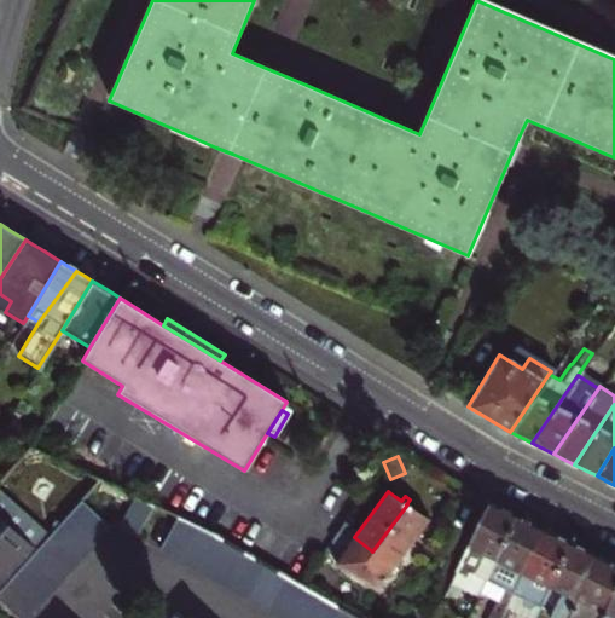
[(0,589),(47,537),(0,495),(0,589)]
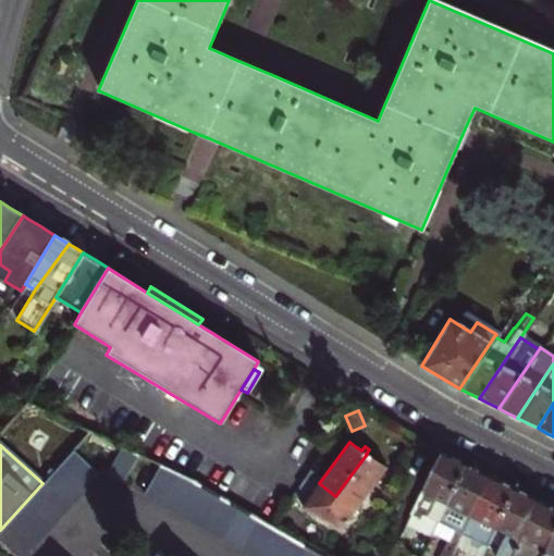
[(136,454),(120,446),(106,473),(121,482),(136,454)]
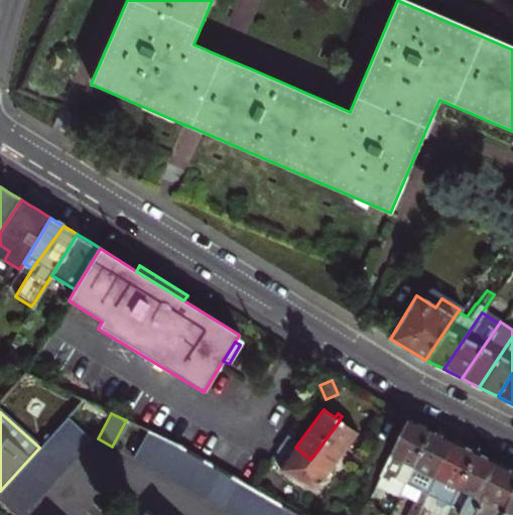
[(39,447),(0,491),(0,501),(14,514),(18,514),(91,439),(67,416),(39,447)]
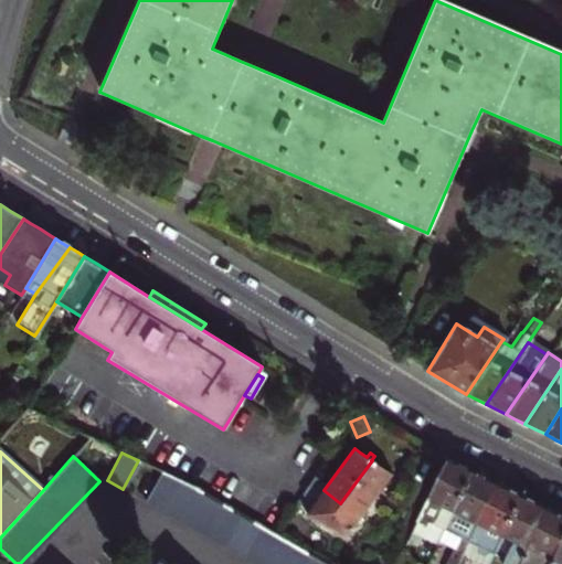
[(390,474),(375,464),(379,459),(378,458),(374,456),(371,460),(372,460),(356,482),(374,496),(390,474)]
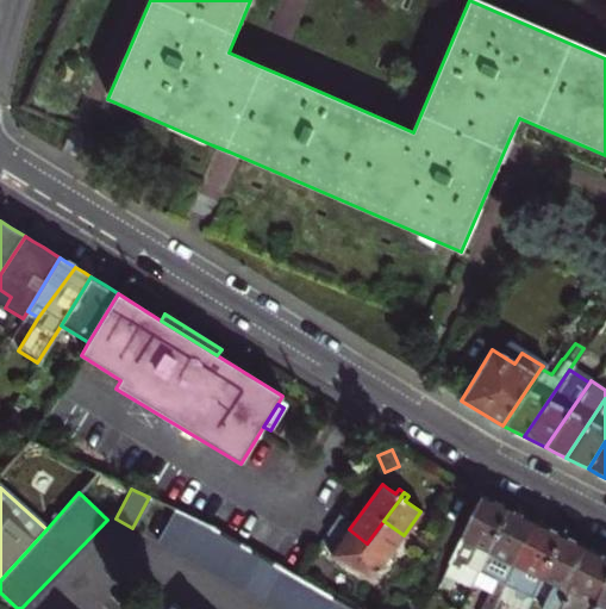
[(481,495),(435,588),(444,592),(457,569),(462,571),(476,545),(487,550),(507,508),(494,502),(481,495)]
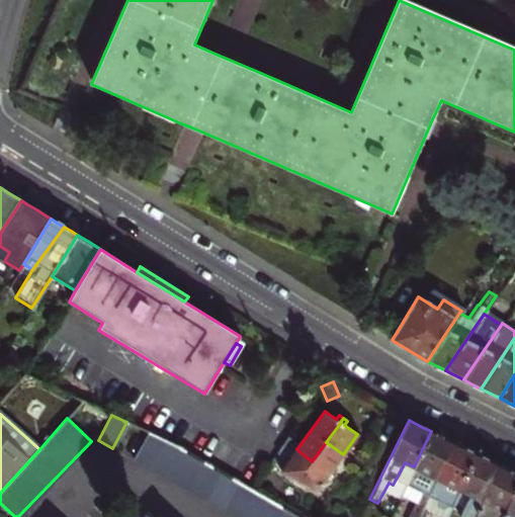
[(179,446),(148,431),(133,459),(234,516),(299,516),(246,486),(179,446)]
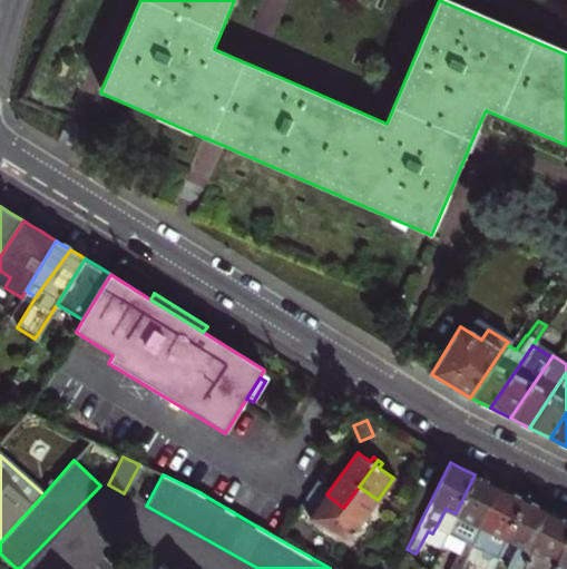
[(489,482),(475,474),(456,513),(438,548),(453,556),(446,568),(457,568),(467,551),(480,526),(477,525),(487,504),(491,507),(500,488),(489,482)]
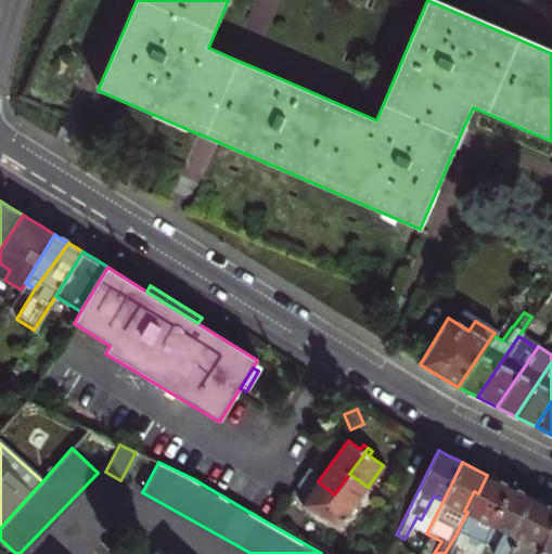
[(324,473),(310,463),(294,486),(308,495),(318,481),(324,473)]
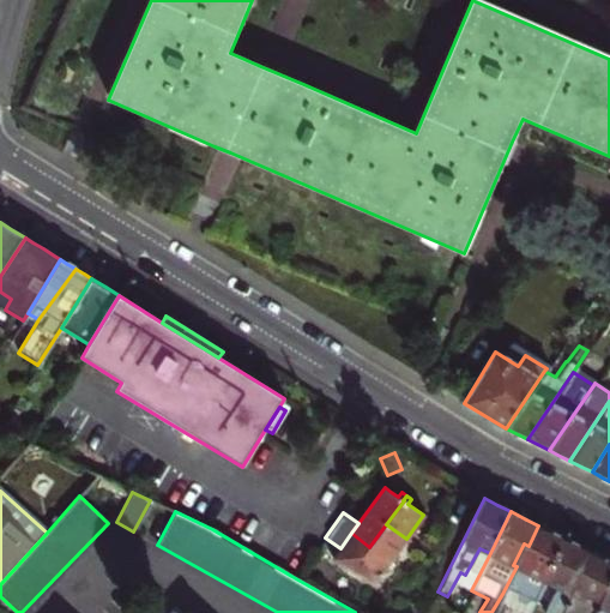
[(406,539),(386,524),(369,547),(390,562),(406,539)]
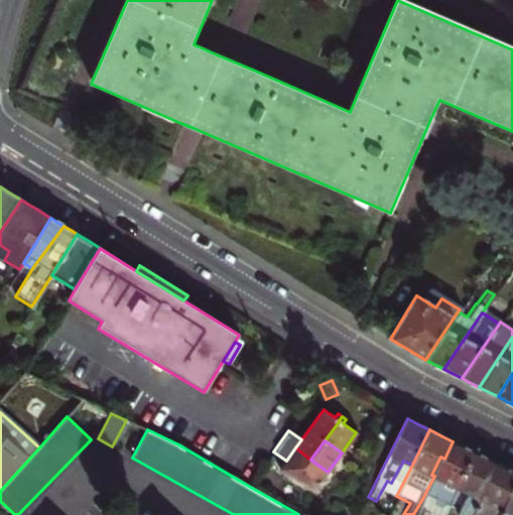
[(434,476),(422,499),(428,501),(430,497),(433,498),(432,504),(439,508),(443,504),(447,506),(475,453),(464,447),(453,441),(444,459),(440,457),(431,475),(434,476)]
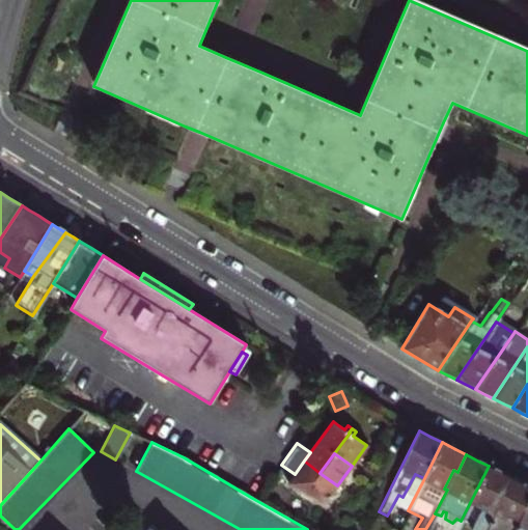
[(300,492),(305,494),(320,473),(304,461),(295,474),(287,483),(300,492)]
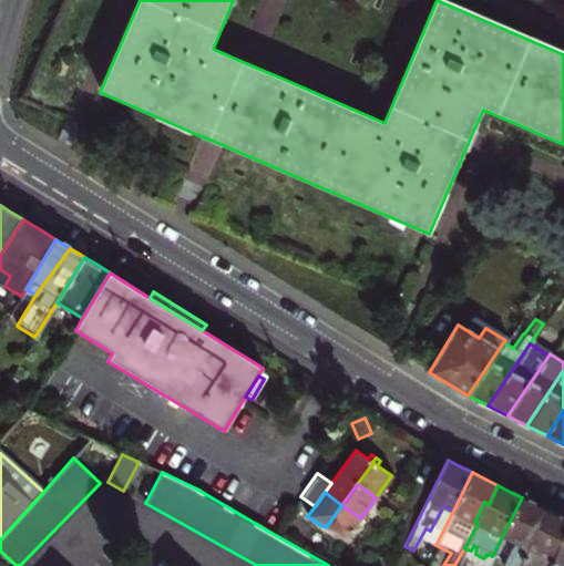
[(307,516),(315,506),(300,496),(293,508),(307,516)]
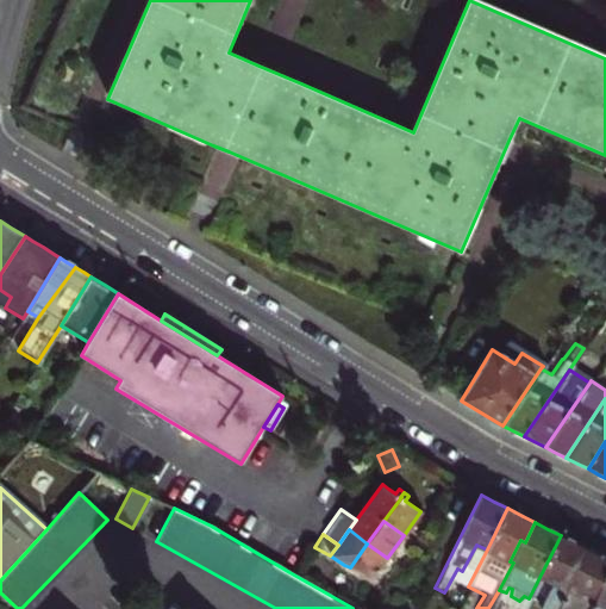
[(575,542),(561,535),(529,598),(549,608),(548,608),(555,608),(566,589),(563,588),(574,567),(579,570),(588,548),(575,542)]
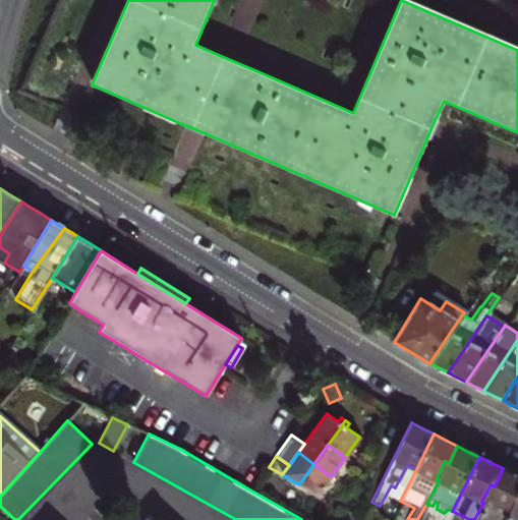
[(331,476),(313,464),(299,484),(317,496),(324,485),(331,476)]
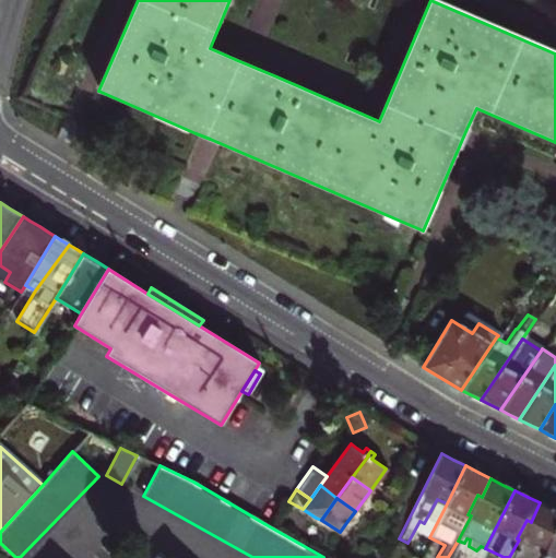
[(519,539),(509,557),(540,557),(555,530),(555,510),(554,510),(540,502),(531,522),(527,520),(517,538),(519,539)]
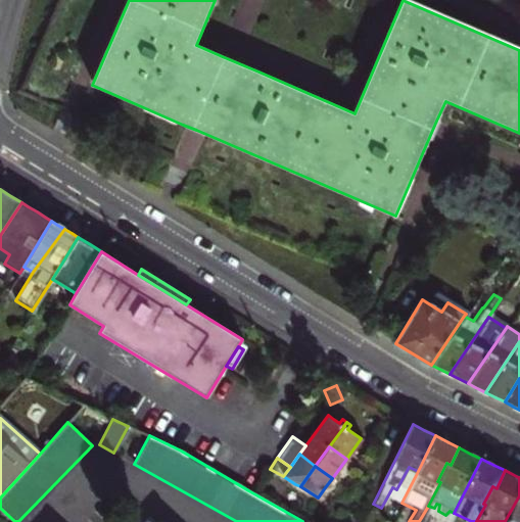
[(519,521),(519,495),(505,521),(519,521)]
